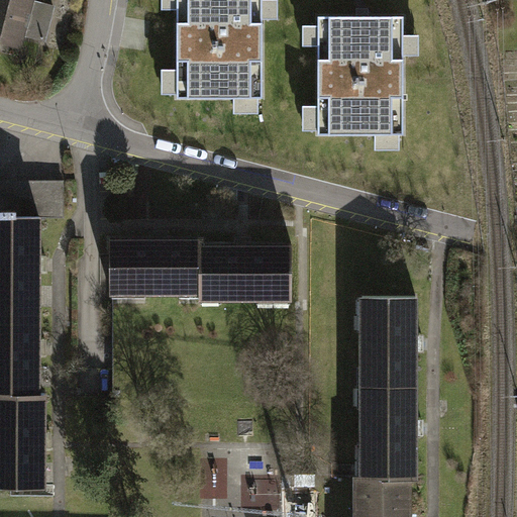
[(0,0),(0,49),(23,57),(26,43),(43,47),(55,8),(37,3),(38,0),(37,0),(0,0)]
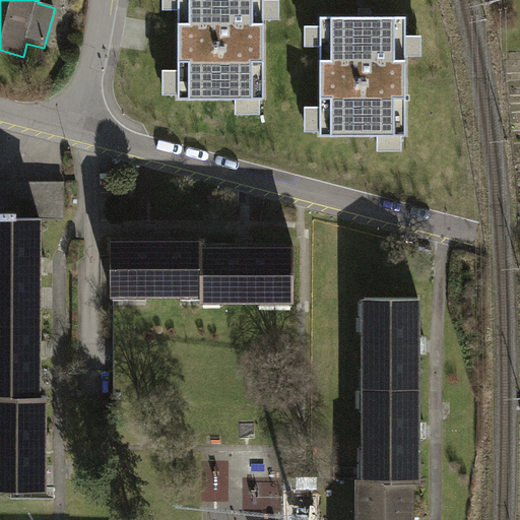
[(181,0),(181,95),(263,95),(262,0),(181,0)]
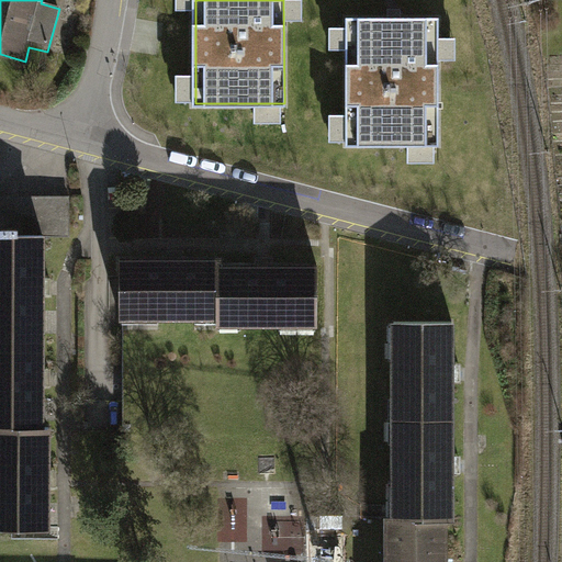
[(351,19),(352,143),(440,142),(439,18),(351,19)]
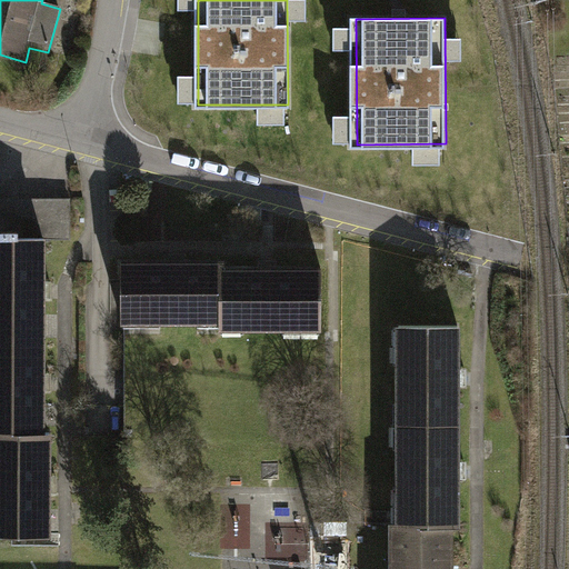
[(0,200),(0,242),(46,243),(71,243),(71,201),(0,200)]
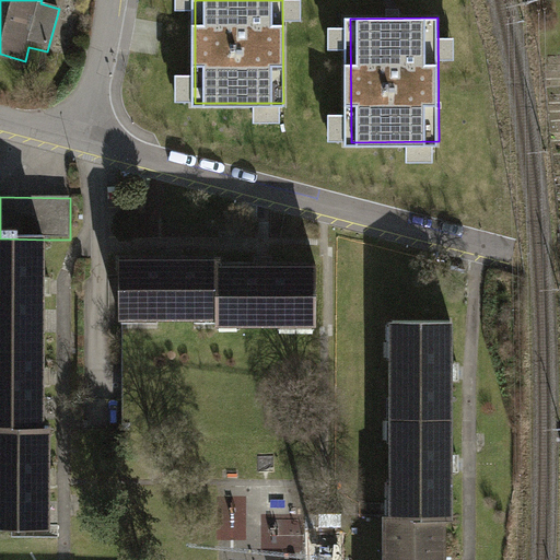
[(0,238),(0,336),(44,337),(45,240),(0,238)]
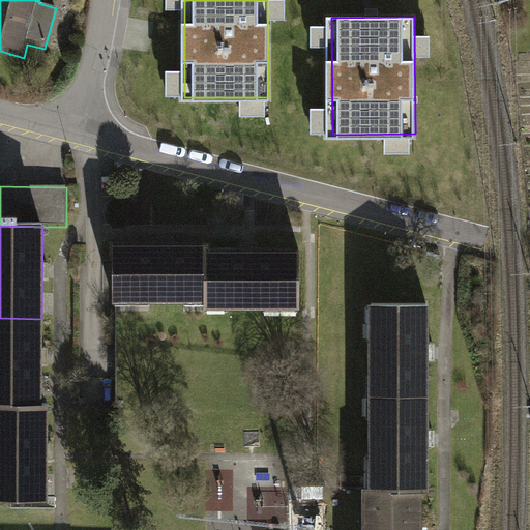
[(209,255),(115,254),(114,313),(208,314),(209,260),(209,255)]
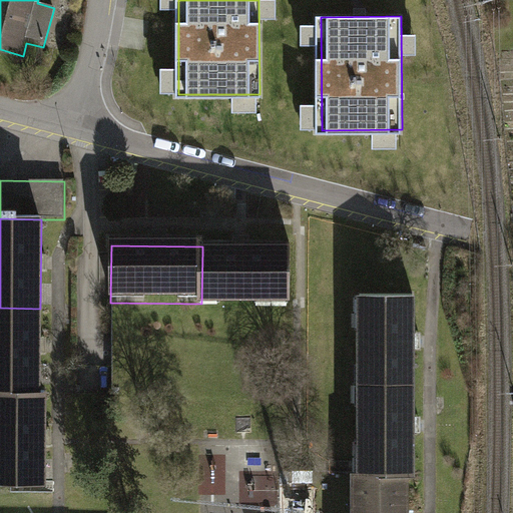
[(294,252),(202,251),(201,304),(201,309),(293,310),(294,252)]
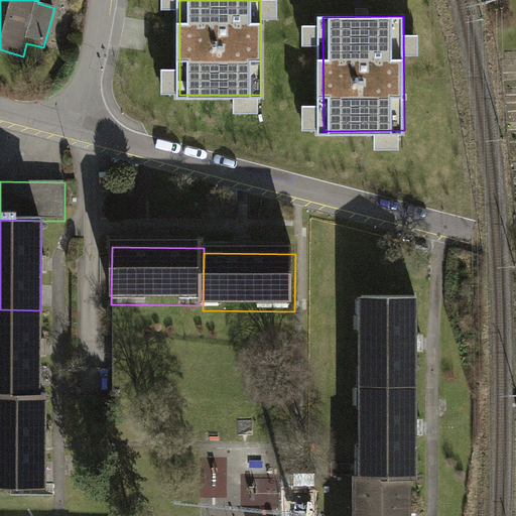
[(364,295),(363,385),(416,385),(416,295),(364,295)]
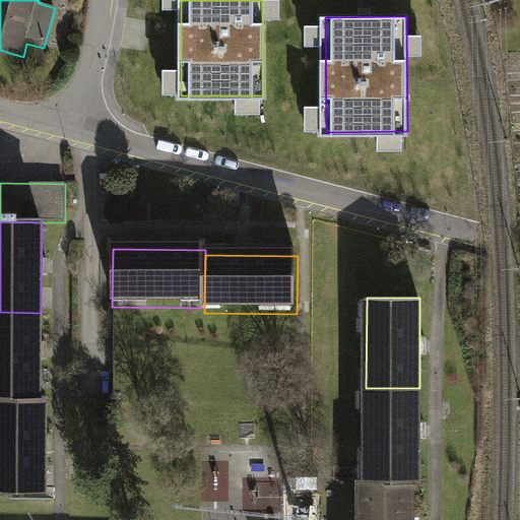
[(0,312),(0,402),(40,402),(41,313),(0,312)]
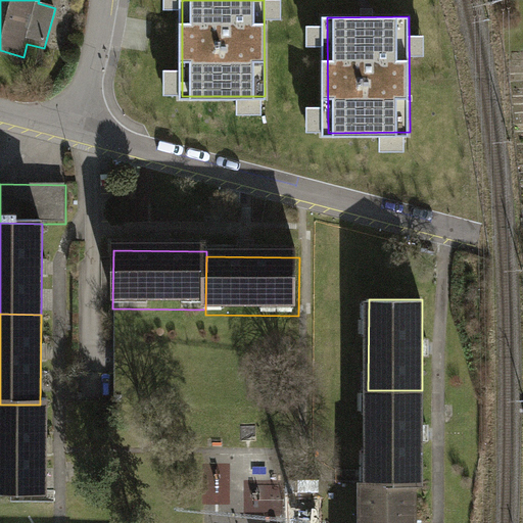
[(368,390),(368,481),(415,481),(422,481),(422,390),(368,390)]
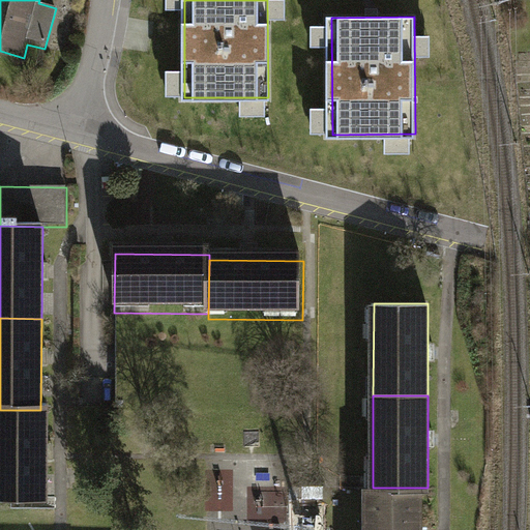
[(0,410),(0,501),(48,502),(49,411),(40,410),(0,410)]
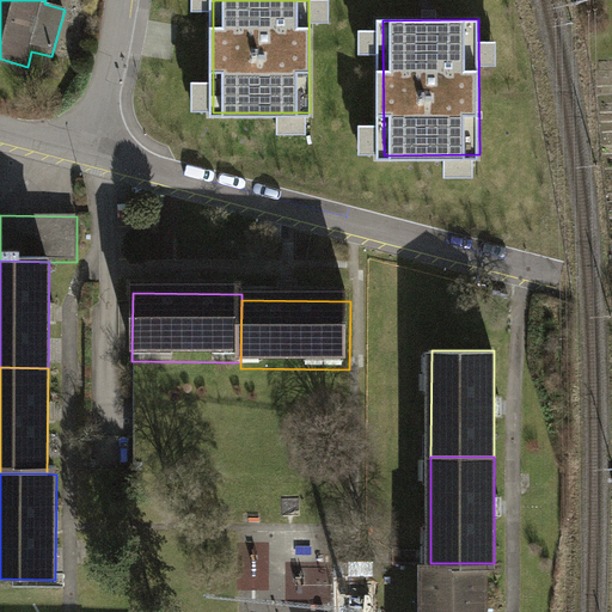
[(291,558),(292,603),(341,601),(340,557),(291,558)]
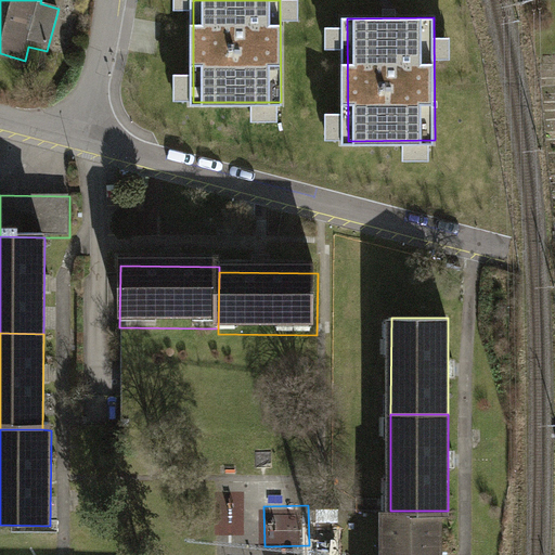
[(384,511),(383,554),(440,554),(440,511),(390,511),(384,511)]
